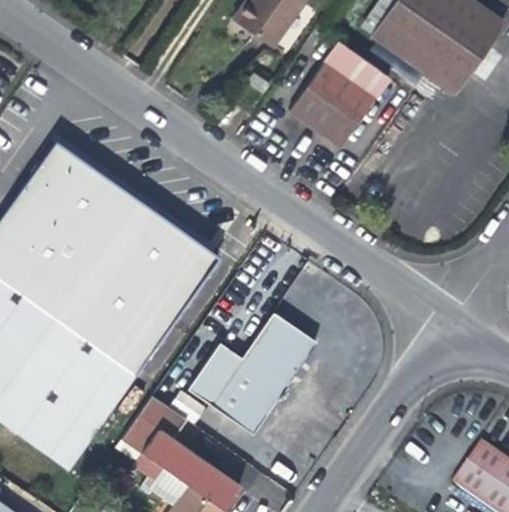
[(249,0),(235,20),(240,23),(256,0),(249,0)]
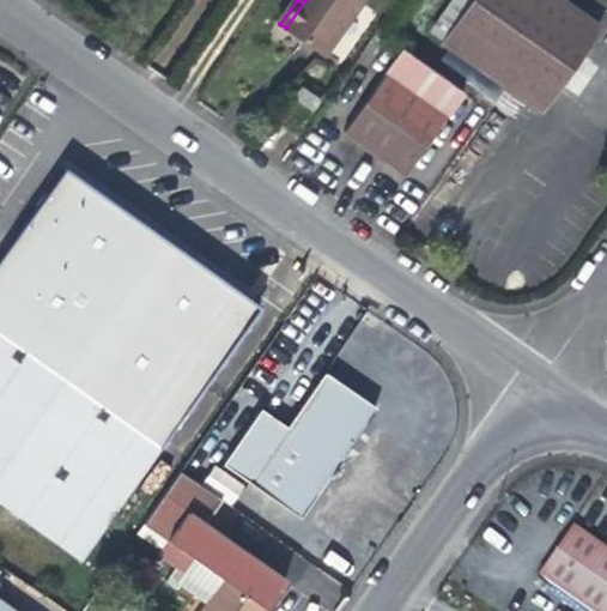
[(305,0),(286,28),(332,60),(372,0),(305,0)]
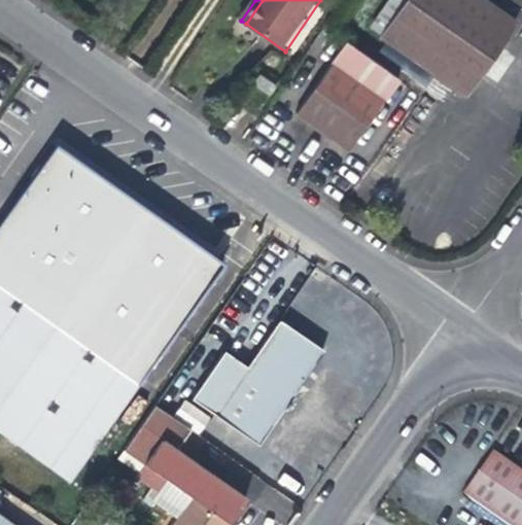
[(409,0),(383,36),(468,96),(496,56),(519,25),(484,0),(409,0)]
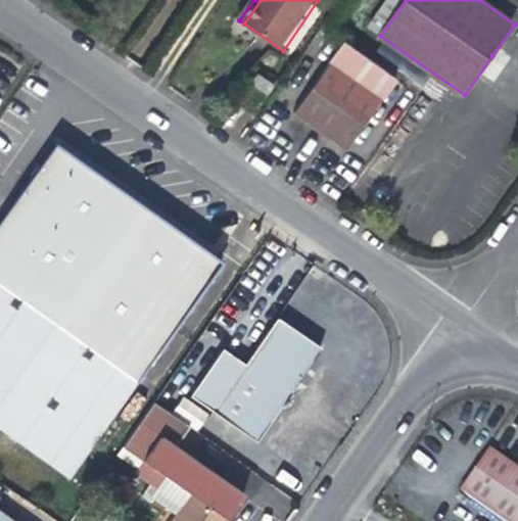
[(294,114),(346,151),(380,103),(329,66),(294,114)]
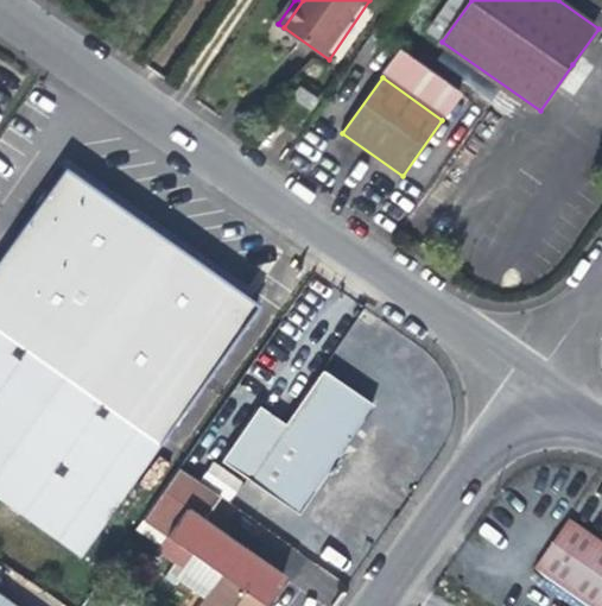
[(65,168),(0,259),(0,500),(82,559),(261,305),(65,168)]
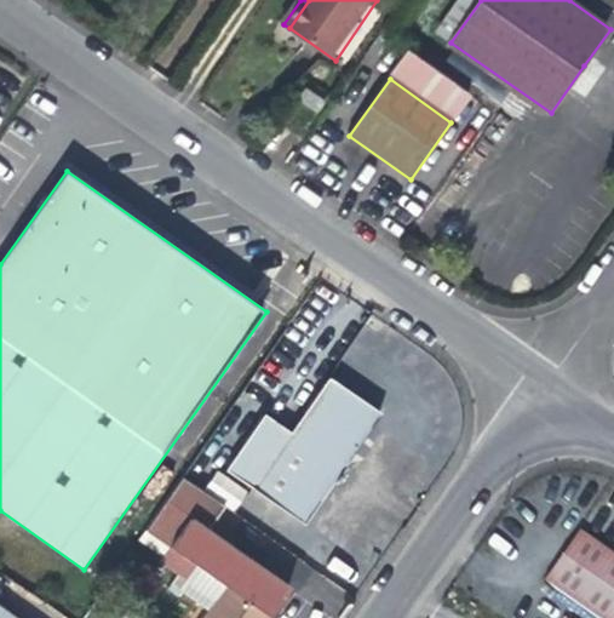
[(303,522),(379,413),(328,377),(290,433),(264,416),(225,469),(303,522)]
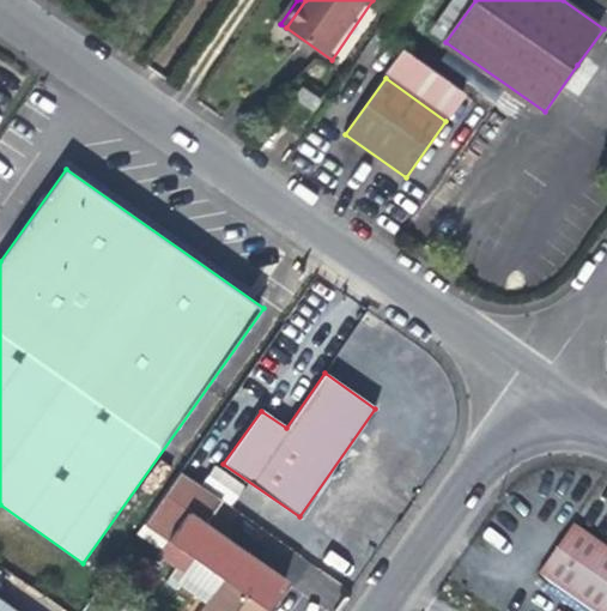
[(266,610),(289,580),(208,522),(224,500),(182,471),(146,524),(170,540),(164,550),(193,570),(204,557),(230,575),(204,610),(266,610)]
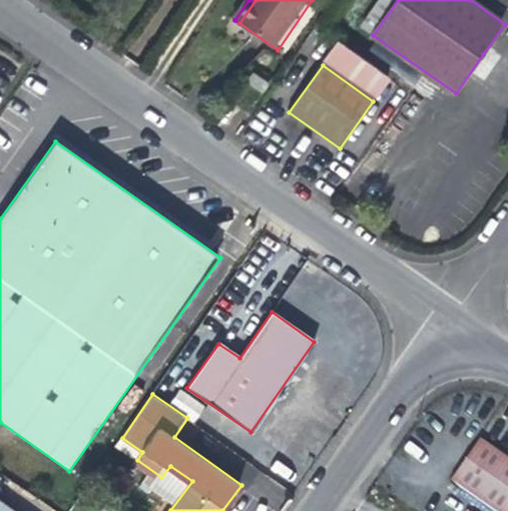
[(507,510),(507,459),(483,442),(454,483),(494,510),(507,510)]
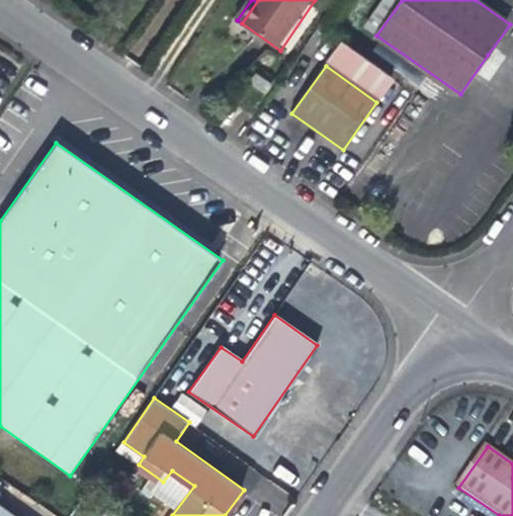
[(15,515),(0,505),(0,515),(15,515)]
